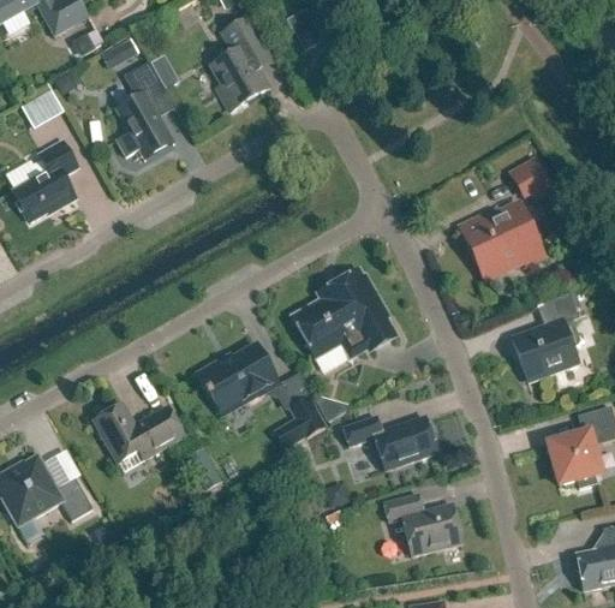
[(54,34),(88,16),(78,0),(57,0),(53,3),(52,0),(0,0),(0,22),(36,3),(54,34)]
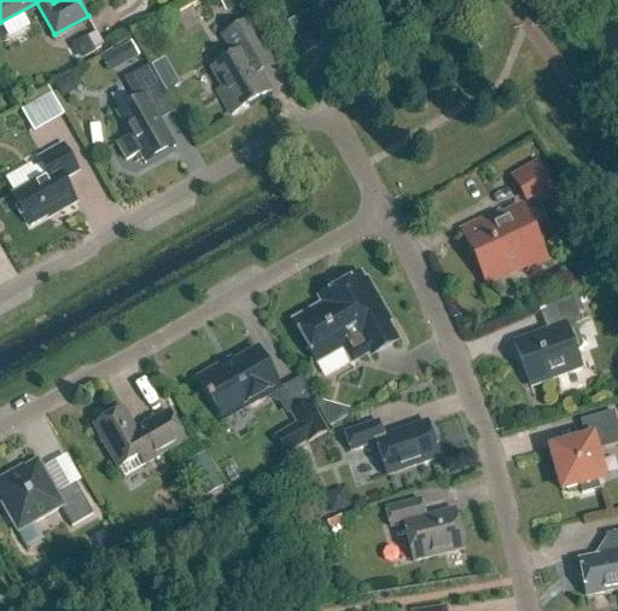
[(307,48),(322,39),(305,10),(290,19),(307,48)]
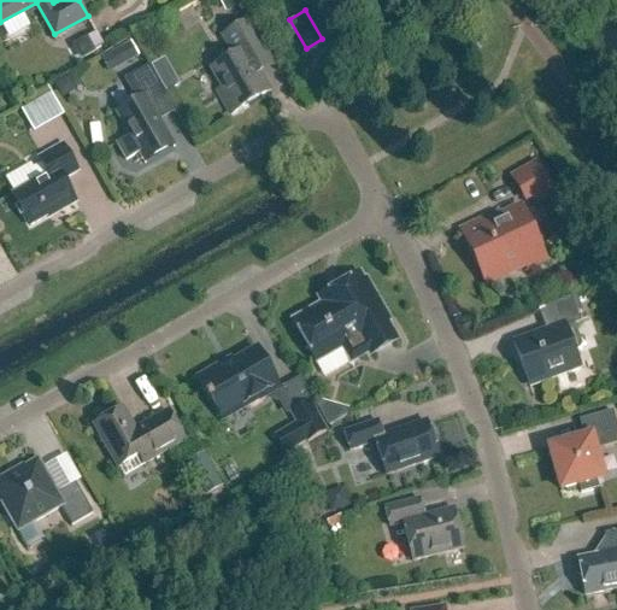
[(230,111),(270,88),(259,70),(275,62),(264,42),(248,16),(222,31),(231,47),(229,54),(211,64),(212,65),(215,64),(224,82),(217,87),(230,111)]
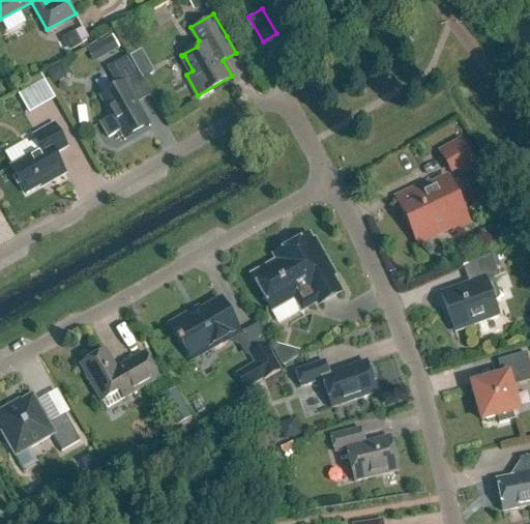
[(78,21),(57,33),(65,47),(86,34),(78,21)]
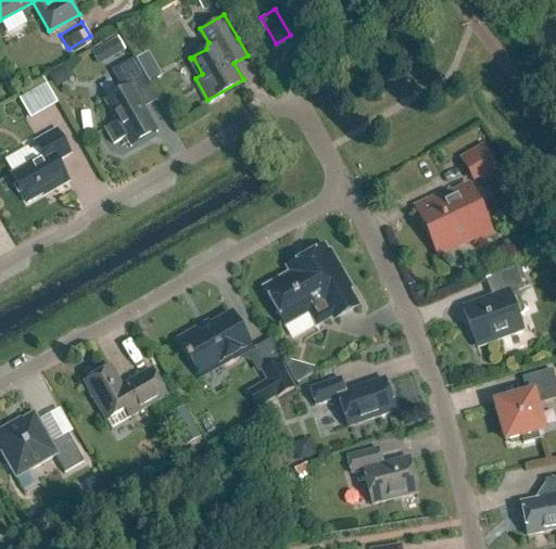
[(99,45),(105,58),(124,47),(117,34),(105,40),(99,45)]
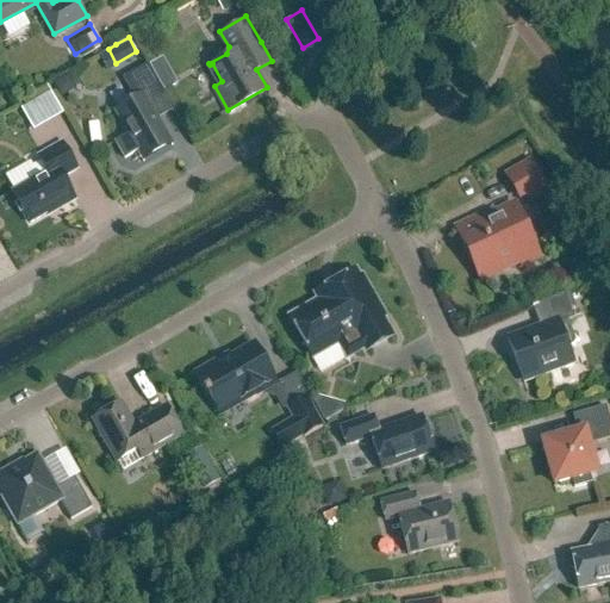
[(173,141),(150,100),(165,92),(147,61),(123,74),(135,95),(114,107),(128,131),(116,138),(125,155),(137,148),(143,157),(173,141)]
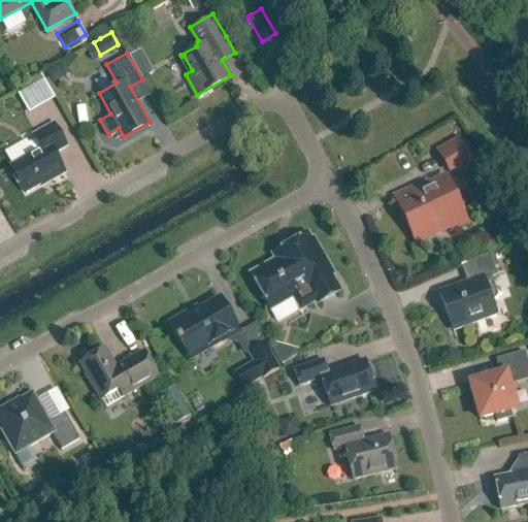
[(46,68),(53,79),(60,75),(62,69),(58,62),(46,68)]
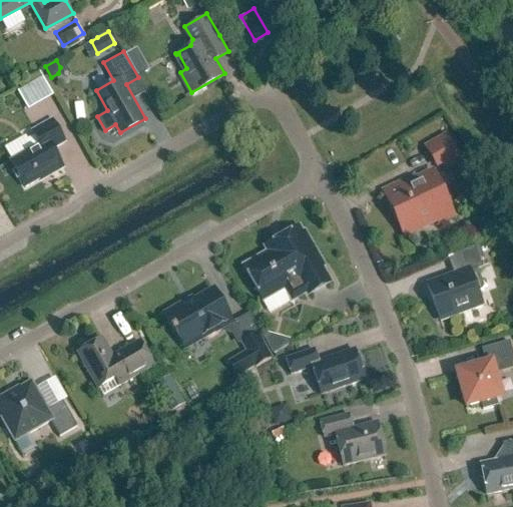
[(23,104),(49,92),(39,72),(14,85),(23,104)]
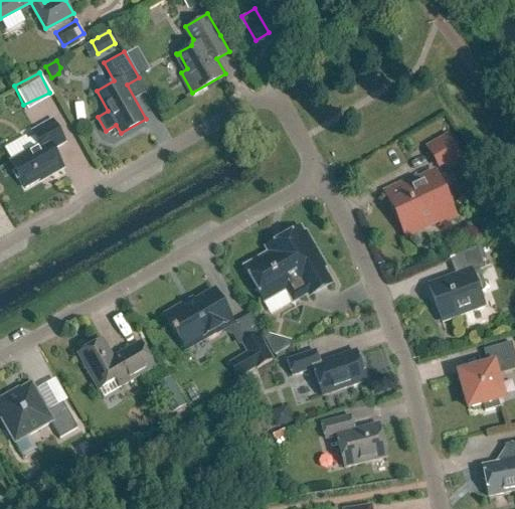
[(53,146),(65,139),(52,117),(31,129),(39,142),(10,159),(25,185),(47,172),(48,174),(63,165),(53,146)]
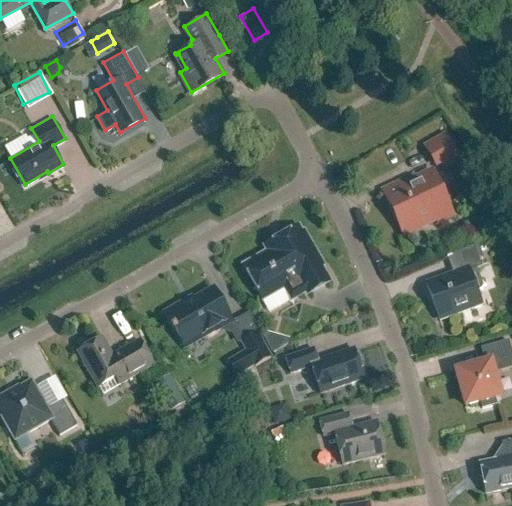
[(445,163),(458,156),(445,133),(425,144),(435,162),(442,158),(445,163)]
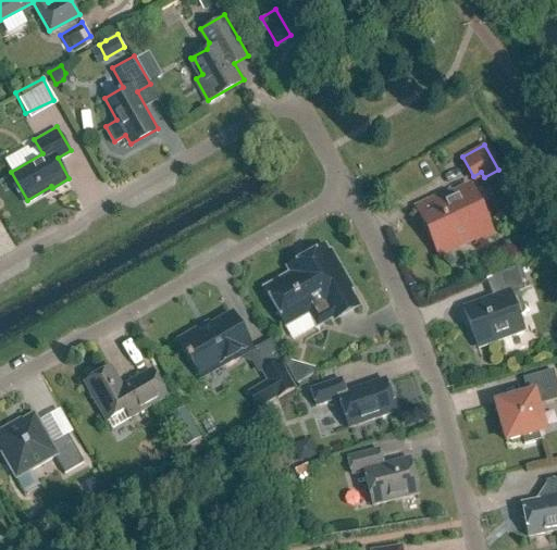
[(436,194),(417,203),(441,254),(492,230),(469,180),(437,196),(436,194)]
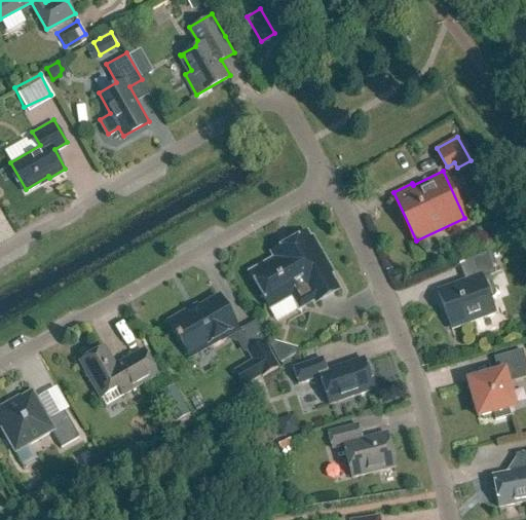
[(315,299),(339,286),(330,270),(333,269),(312,233),(310,234),(307,229),(271,250),(274,255),(250,269),(269,305),(292,292),(299,305),(313,297),(315,299)]
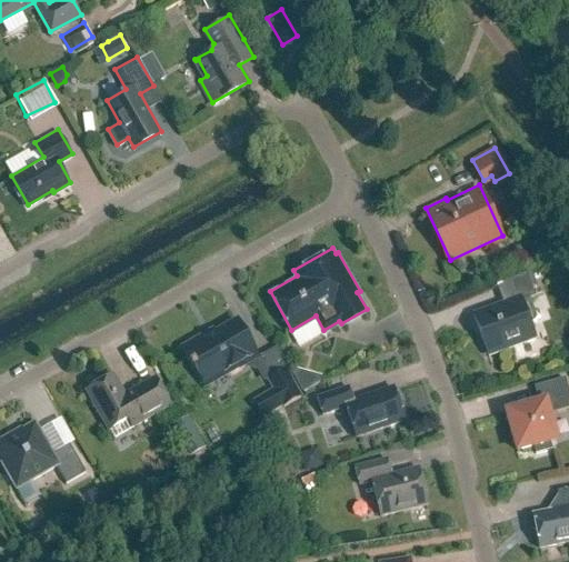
[(535,320),(537,317),(529,297),(535,294),(526,271),(490,284),(490,285),(497,283),(503,302),(495,307),(493,303),(472,311),(485,343),(490,341),(493,351),(540,334),(535,320)]
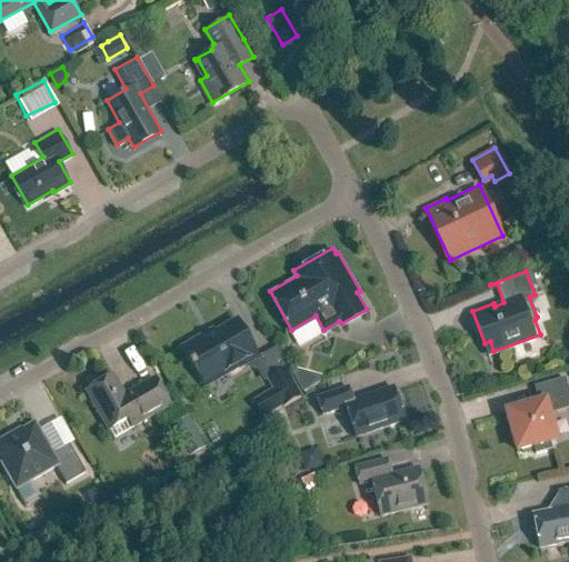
[(240,364),(258,354),(237,318),(206,335),(203,331),(182,344),(193,364),(195,364),(202,378),(221,367),(223,371),(239,363),(240,364)]
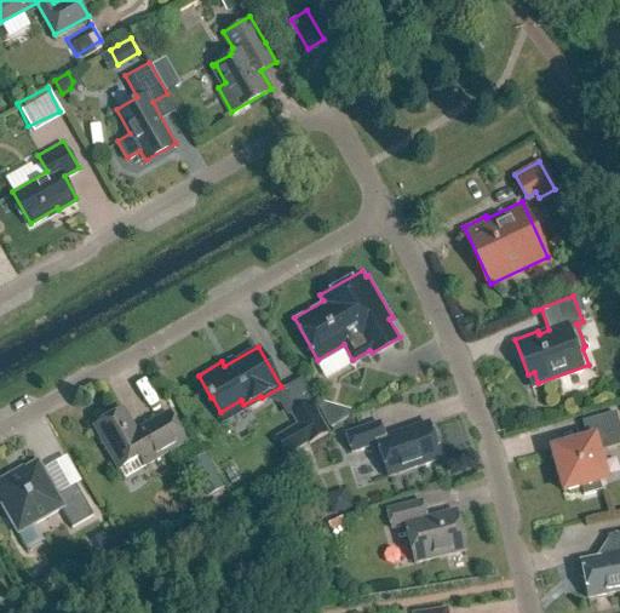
[(296,420),(275,433),(286,452),(306,440),(308,441),(329,428),(311,397),(290,410),(296,420)]
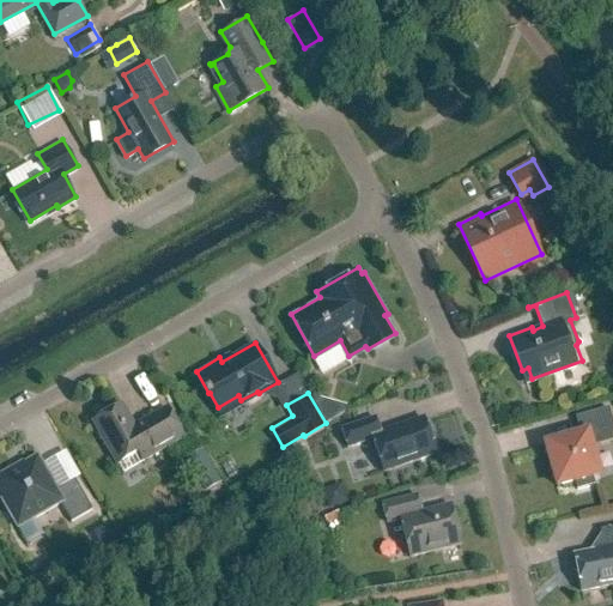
[(350,400),(321,393),(319,399),(331,417),(349,406),(350,400)]
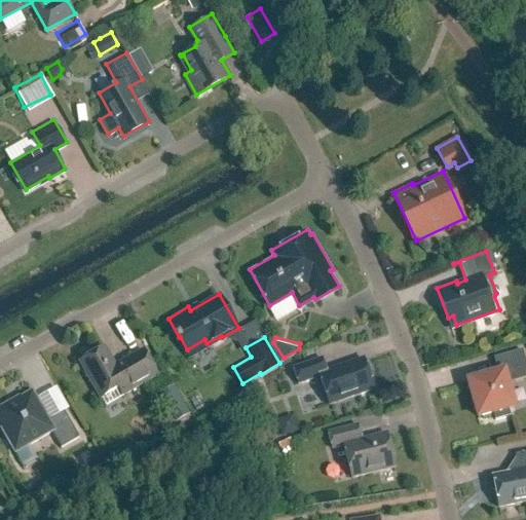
[(122,393),(157,372),(143,346),(115,363),(105,344),(79,359),(100,396),(118,385),(122,393)]
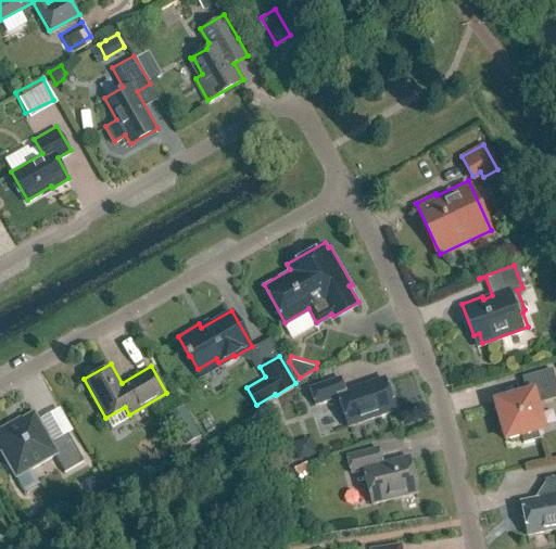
[(536,401),(555,395),(555,381),(552,366),(521,374),(527,391),(495,399),(505,437),(521,433),(523,439),(540,435),(538,429),(543,426),(536,401)]
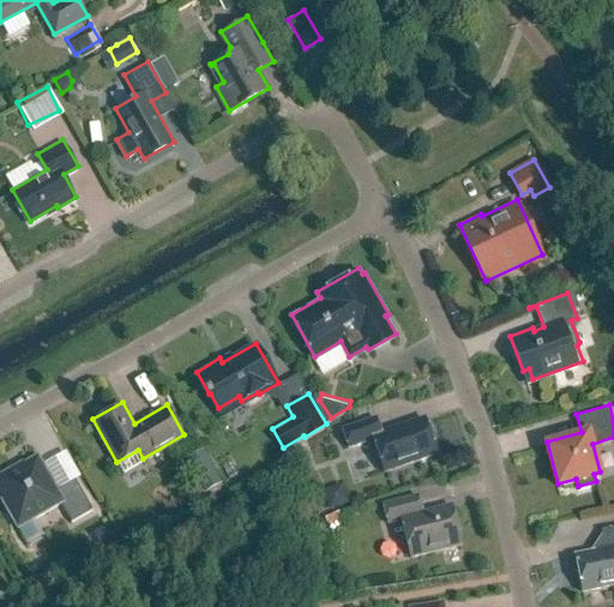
[(384,469),(437,451),(423,415),(380,430),(375,414),(342,426),(348,444),(373,436),(384,469)]
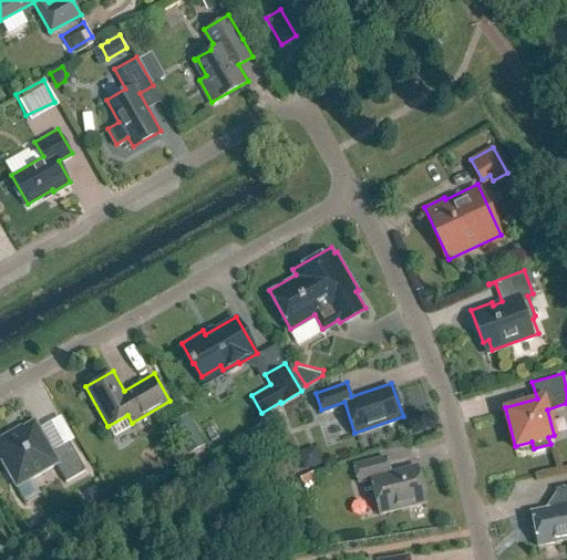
[(205,442),(187,411),(172,420),(189,450),(205,442)]
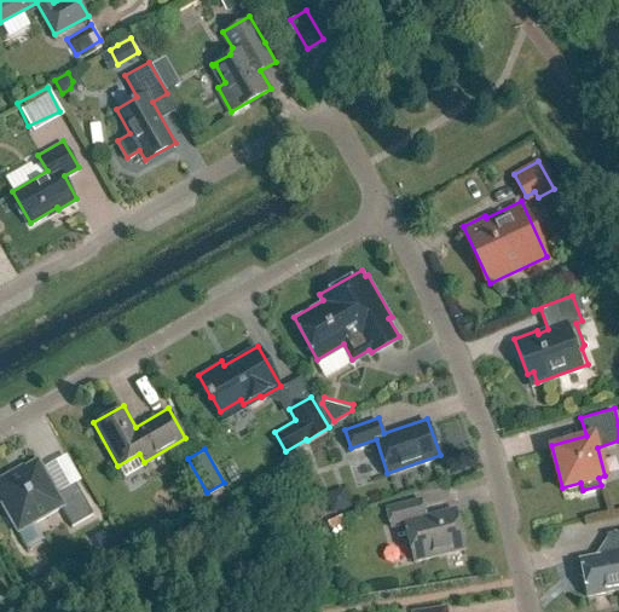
[(71,524),(93,512),(75,480),(57,491),(38,457),(23,466),(21,463),(12,468),(13,471),(7,474),(6,473),(0,475),(0,498),(17,529),(61,504),(71,524)]
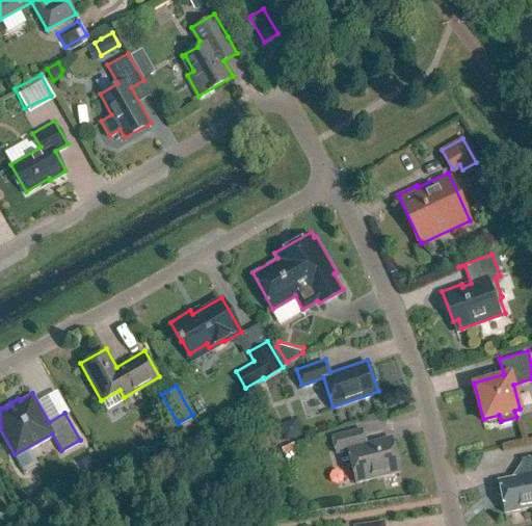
[(285,439),(301,434),(296,417),(280,422),(285,439)]
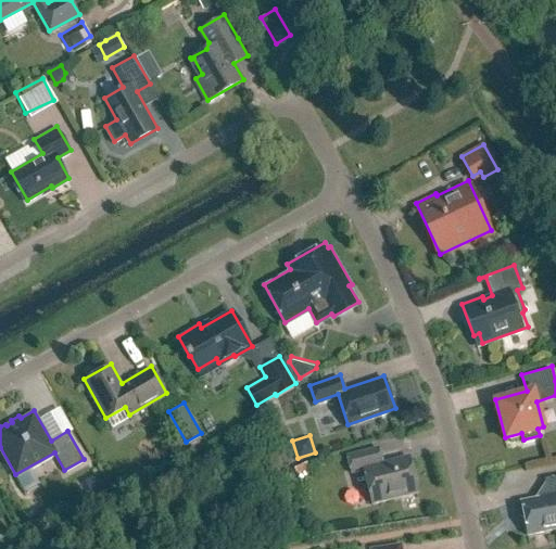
[(371,501),(418,489),(408,454),(382,461),(378,445),(346,454),(351,470),(363,467),(371,501)]
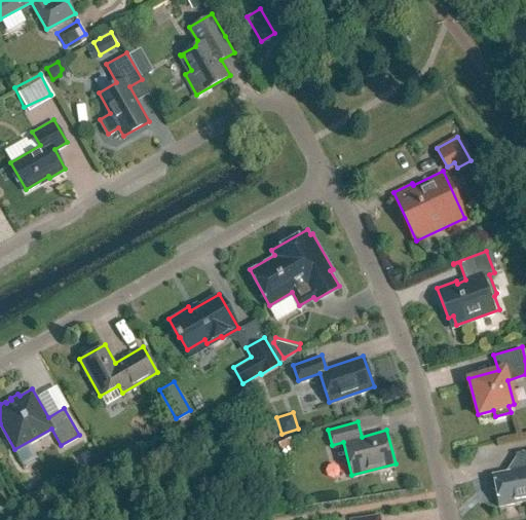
[(86,442),(92,439),(87,428),(80,431),(86,442)]
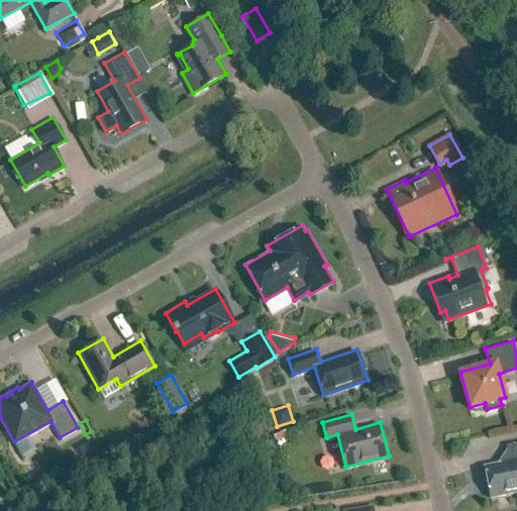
[(276,437),(287,433),(285,429),(274,433),(276,437)]
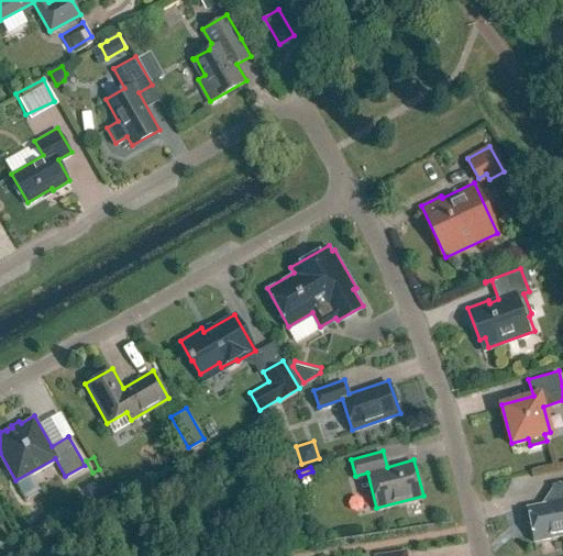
[(562,479),(551,482),(554,498),(548,499),(545,502),(527,506),(528,510),(526,512),(528,520),(530,521),(533,540),(562,533),(562,479)]
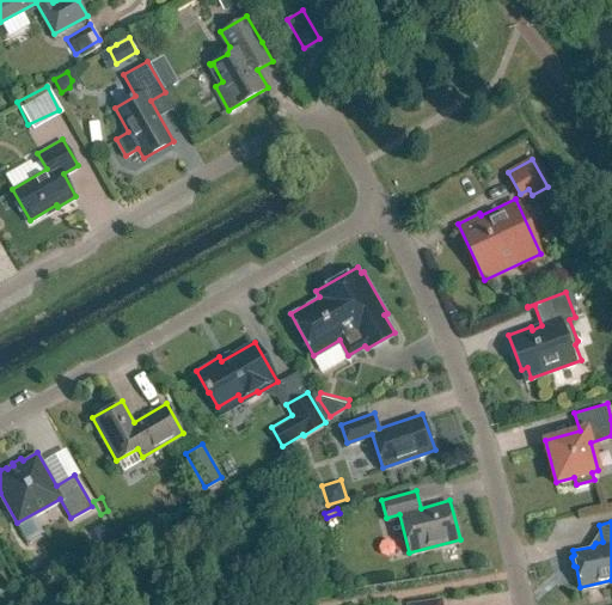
All buildings are outlined.
